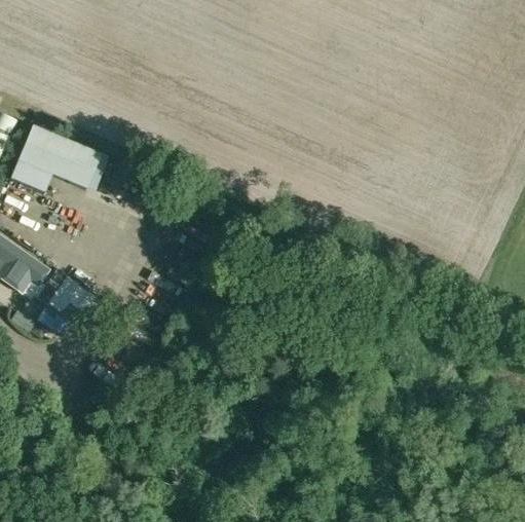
[(0,152),(17,118),(0,109),(0,152)]
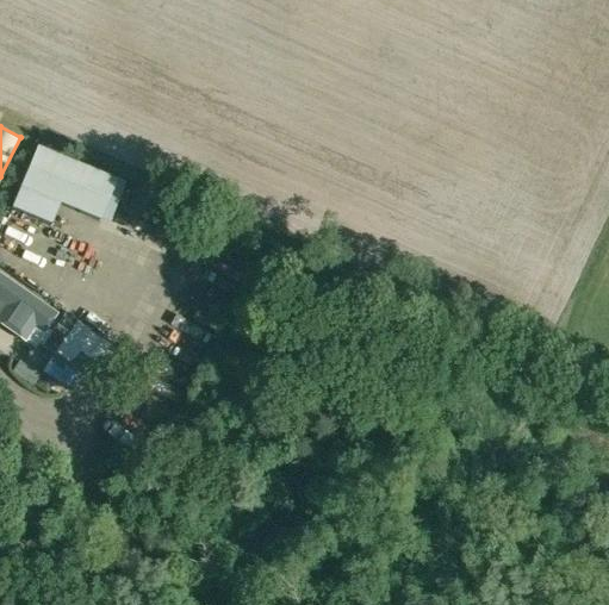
[(100,217),(117,176),(38,144),(13,205),(53,222),(61,201),(100,217)]
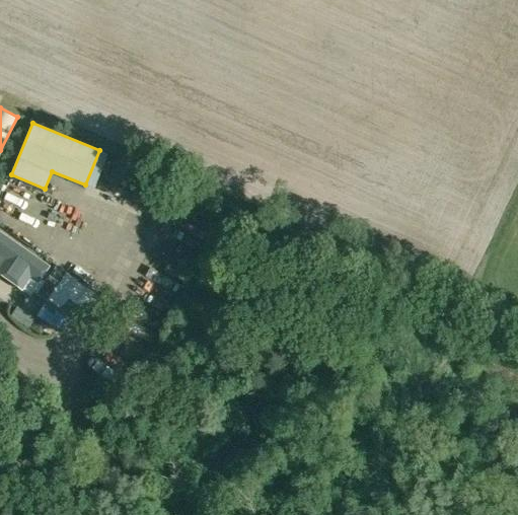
[(0,283),(0,284),(20,299),(46,265),(1,233),(0,234),(0,272),(5,276),(0,283)]
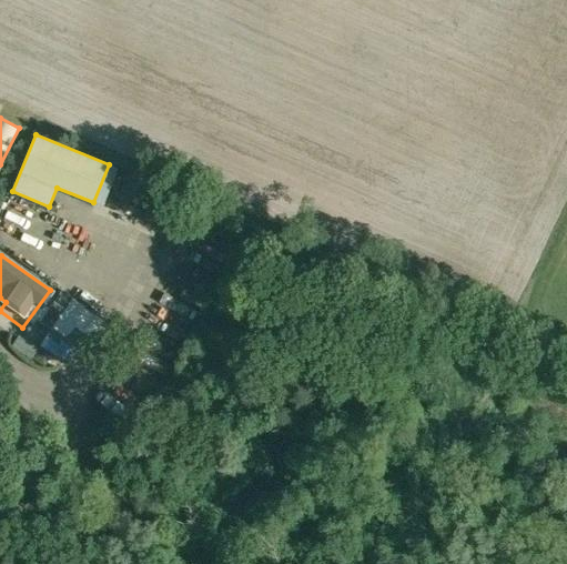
[(53,325),(64,333),(84,304),(73,296),(67,306),(53,298),(41,318),(53,325)]
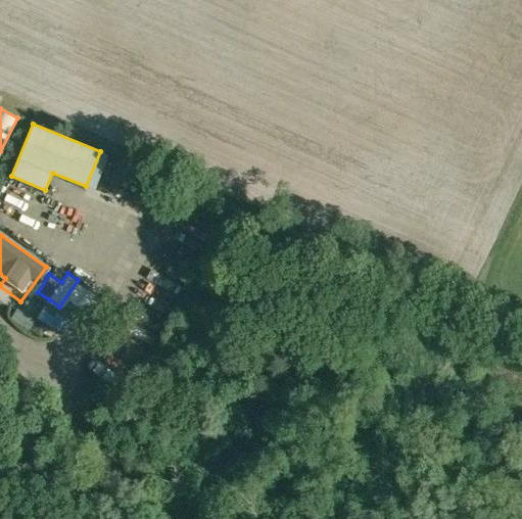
[(74,285),(55,313),(72,324),(90,296),(74,285)]
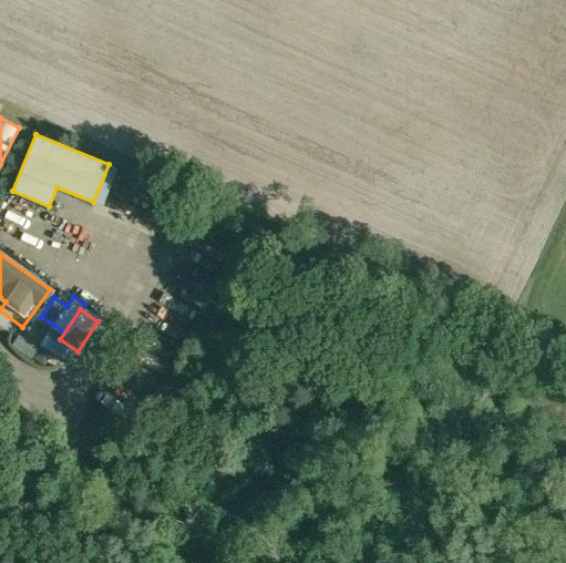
All buildings are outlined.
